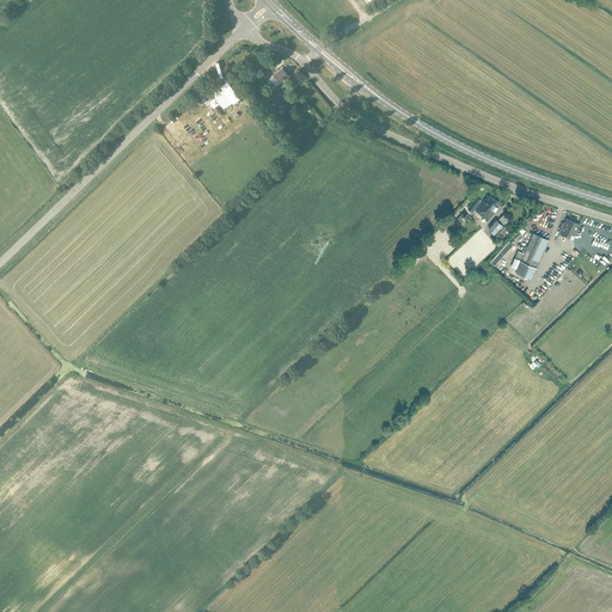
[(282,68),(273,75),(279,84),(288,75),(282,68)]
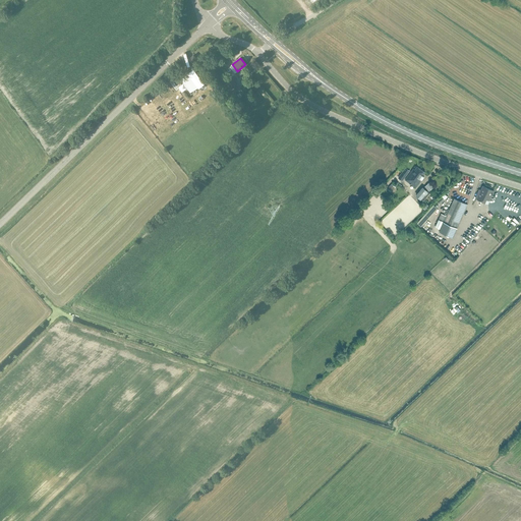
[(225,81),(226,82),(223,84),(228,92),(231,90),(237,84),(230,77),(225,81)]
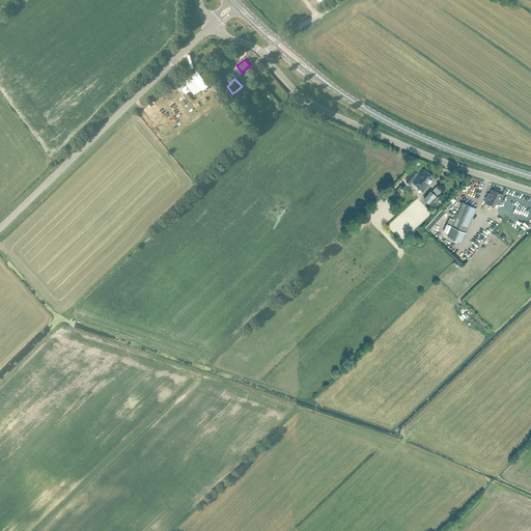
[(430,178),(434,174),(425,169),(423,172),(421,171),(413,183),(424,191),(432,179),(430,178)]
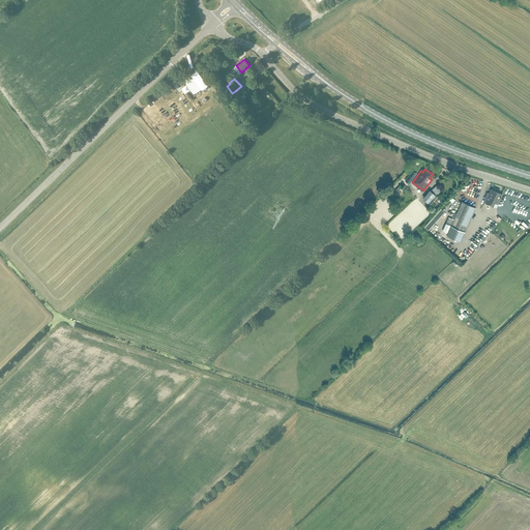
[(413,170),(405,180),(410,183),(417,173),(413,170)]
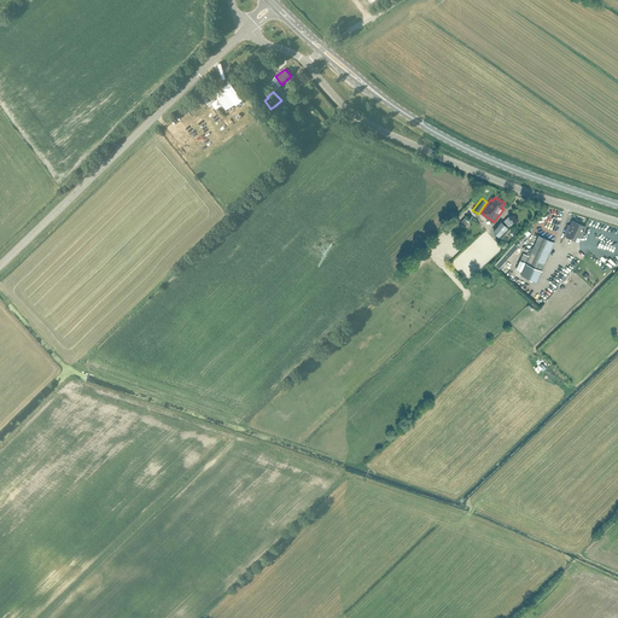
[(569,225),(564,234),(578,242),(586,226),(573,220),(571,225),(569,225)]
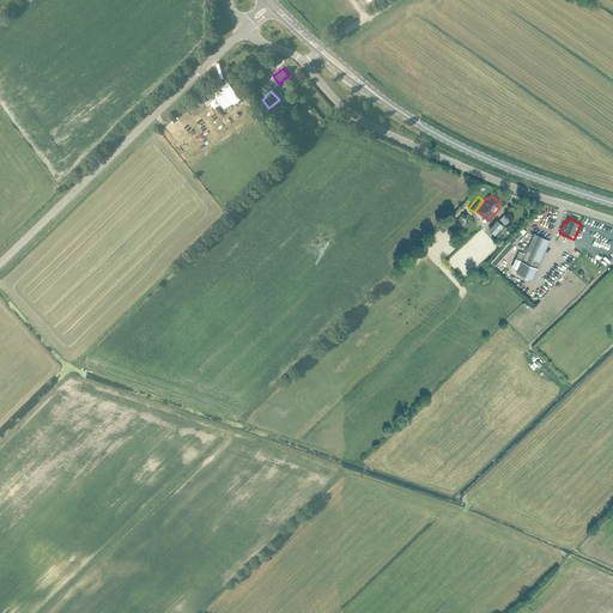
[(498,219),(490,229),(498,236),(507,226),(498,219)]
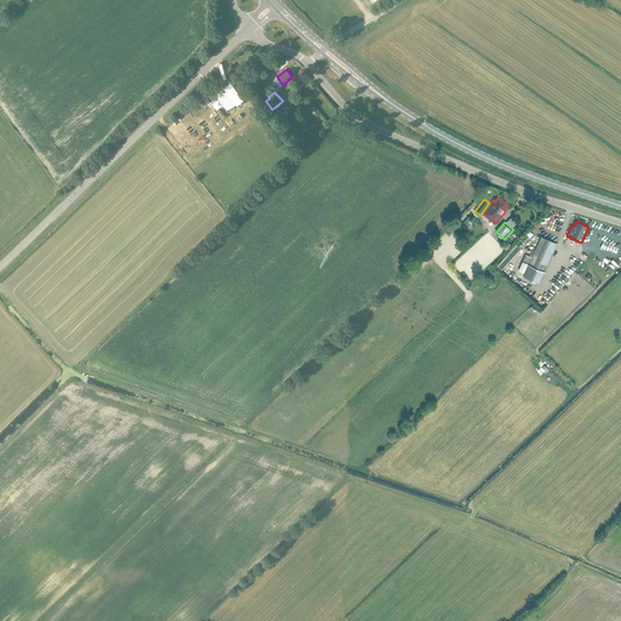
[(524,275),(537,281),(540,283),(543,275),(557,243),(541,235),(540,239),(531,257),(525,254),(523,261),(529,263),(527,268),(525,272),(524,275)]
